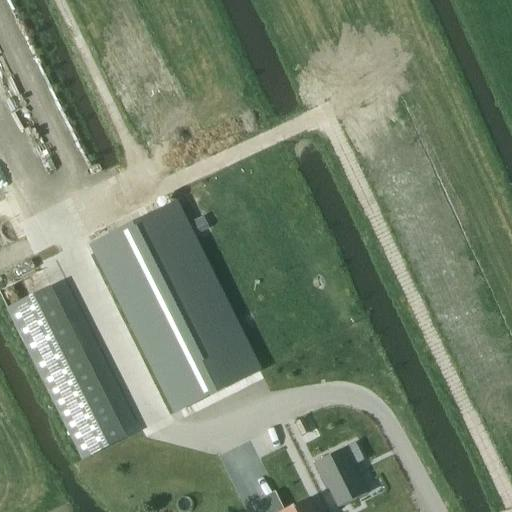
[(170,207),(88,248),(172,416),(255,374),(170,207)]
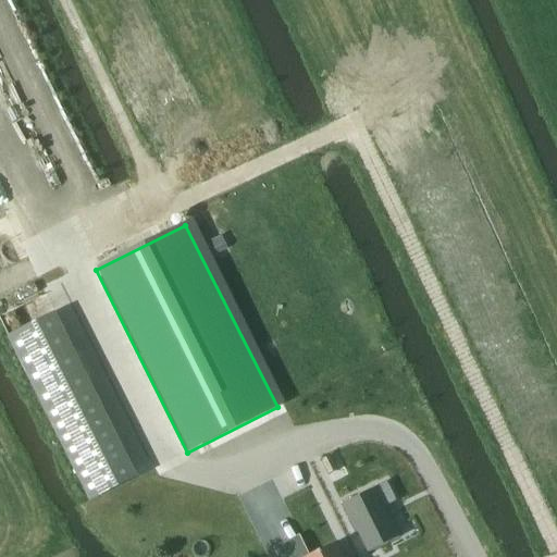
[(8,337),(40,404),(84,382),(50,316),(8,337)]
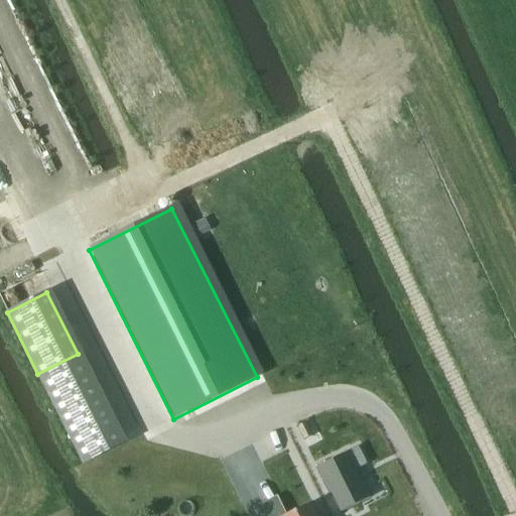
[(37,374),(83,465),(123,444),(78,354),(37,374)]
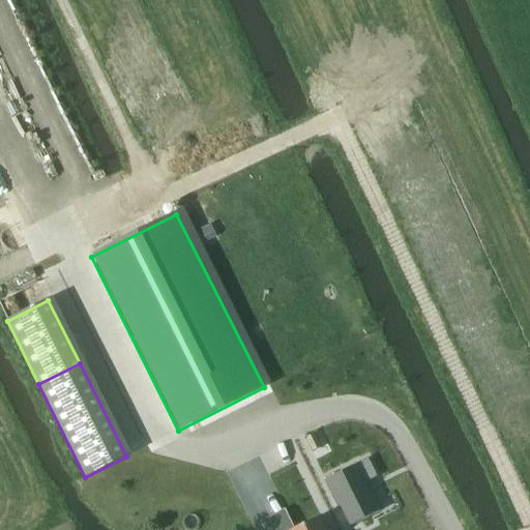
[(357,466),(327,479),(350,527),(380,512),(357,466)]
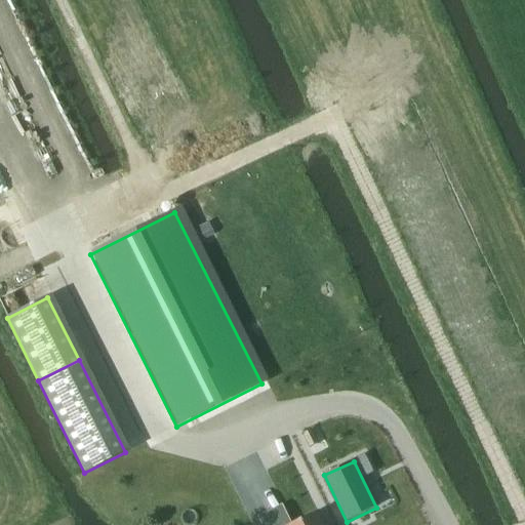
[(292,524),(290,524),(324,524),(318,512),(292,524)]
